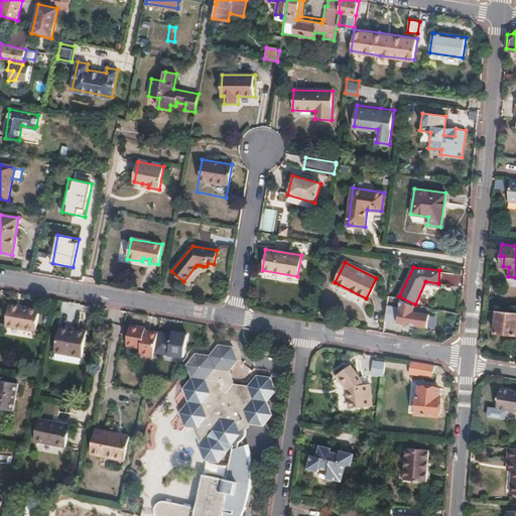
[(11,304),(6,326),(36,331),(40,309),(11,304)]
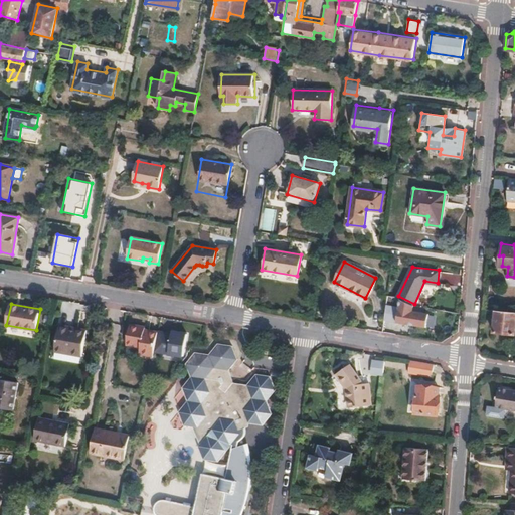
[(514,311),(496,310),(494,331),(514,333),(514,311)]
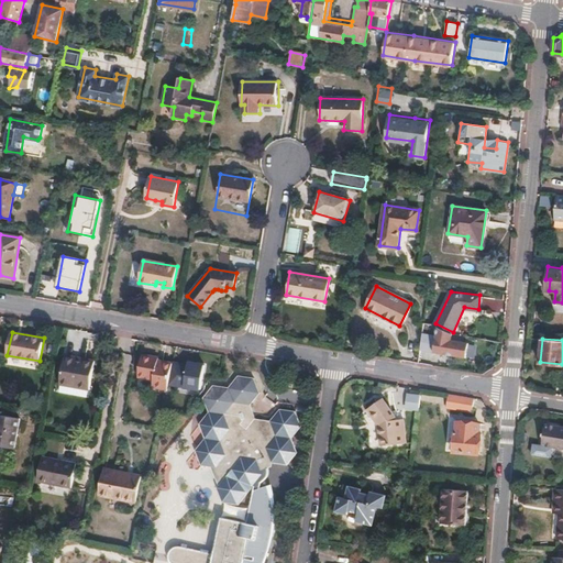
[(150,386),(167,389),(172,364),(157,362),(157,359),(142,355),(138,377),(151,379),(150,386)]
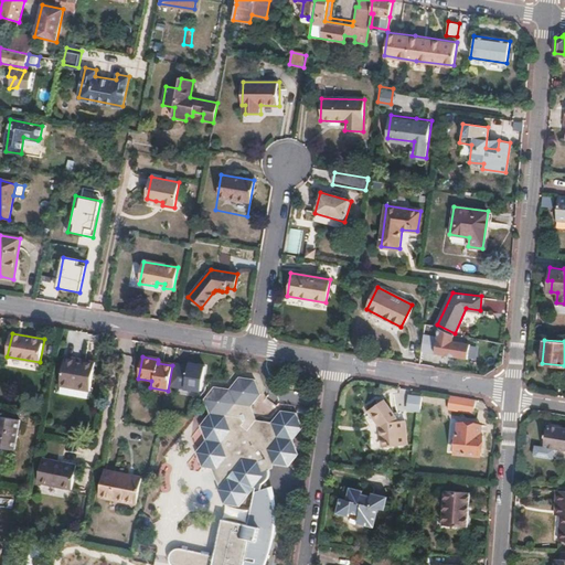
[(63,386),(62,394),(89,398),(91,391),(93,391),(97,363),(86,362),(85,365),(66,362),(62,386),(63,386)]
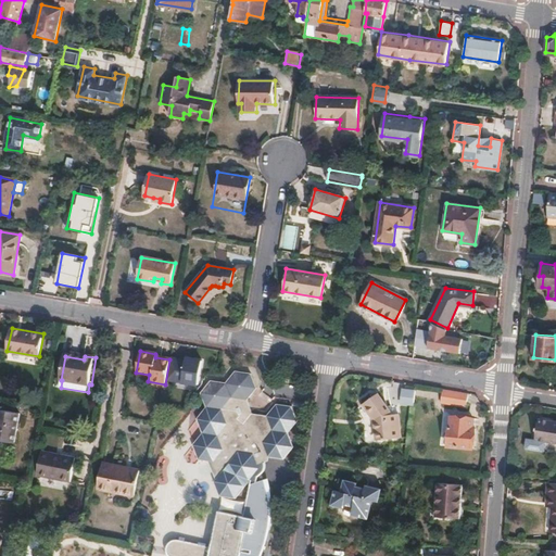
[(178,359),(175,379),(197,383),(201,362),(186,358),(186,361),(178,359)]
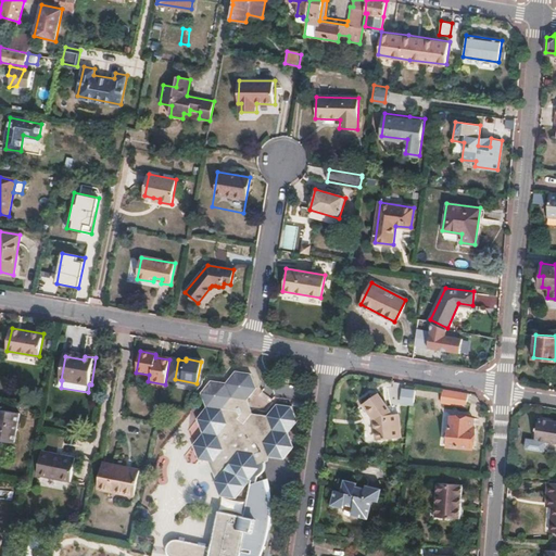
[(402,388),(401,404),(415,405),(416,389),(402,388)]
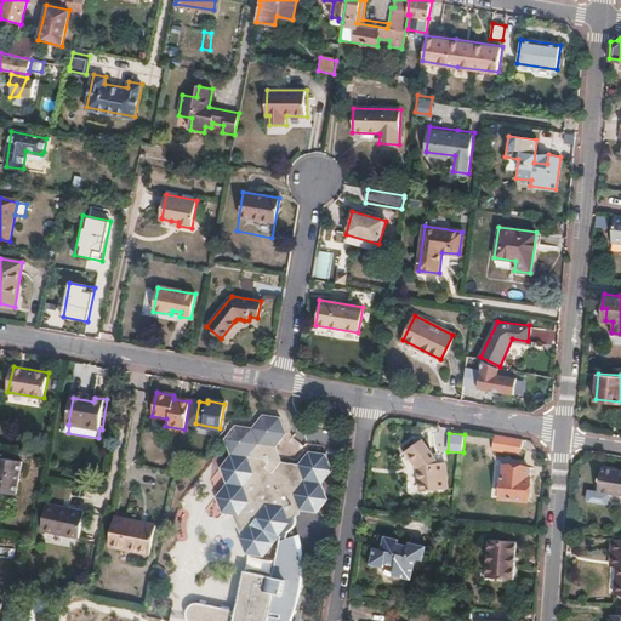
[(523,439),(491,433),(490,438),(494,438),(491,453),(495,453),(495,455),(505,456),(505,451),(519,454),(520,450),(524,450),(525,442),(523,440),(523,439)]
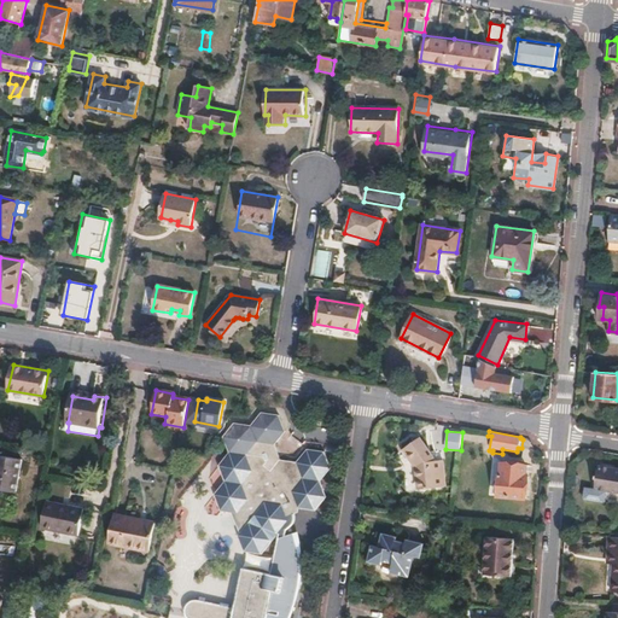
[(436,462),(436,458),(433,455),(421,438),(406,450),(419,470),(420,489),(447,488),(444,461),(436,462)]
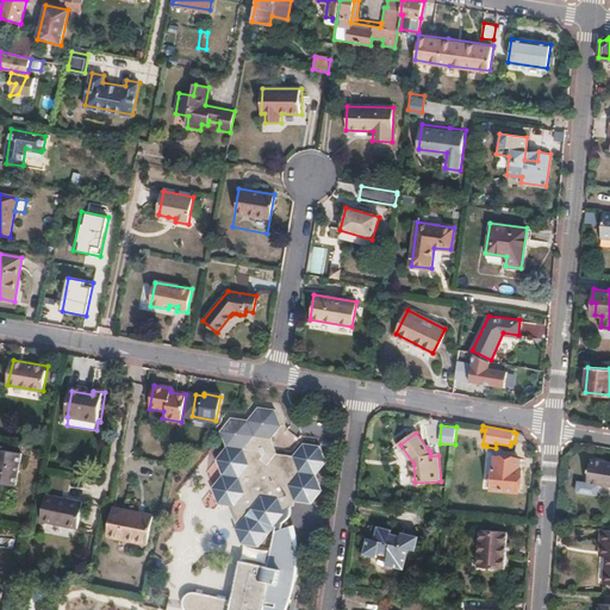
[(280,609),(281,609),(287,609),(291,592),(293,583),(294,568),(294,553),(293,539),(291,529),(280,530),(282,518),(284,516),(287,515),(290,512),(290,510),(290,506),(288,502),(293,499),(299,499),(310,502),(307,495),(319,483),(316,473),(312,466),(324,455),(321,444),(304,441),(292,454),(275,452),(265,465),(257,459),(262,454),(260,448),(226,442),(221,449),(226,465),(222,471),(216,477),(222,493),(217,500),(229,502),(243,505),(244,511),(236,521),(234,523),(240,539),(256,543),(271,526),(274,522),(274,526),(266,565),(244,559),(236,599),(231,598),(198,591),(194,590),(191,591),(188,591),(186,592),(184,595),(182,598),(182,602),(184,605),(185,608),(187,609),(280,609)]
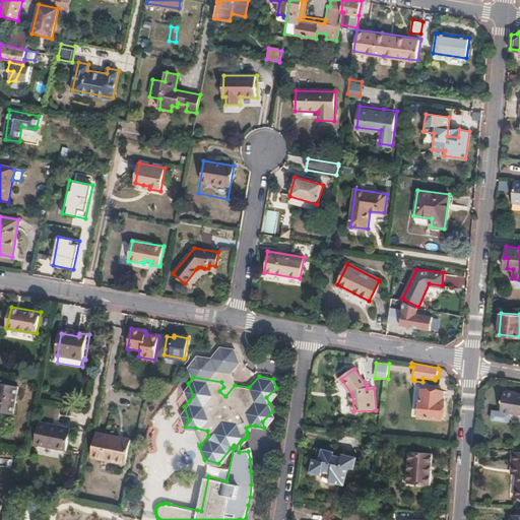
[(0,383),(0,412),(13,415),(18,388),(0,383)]
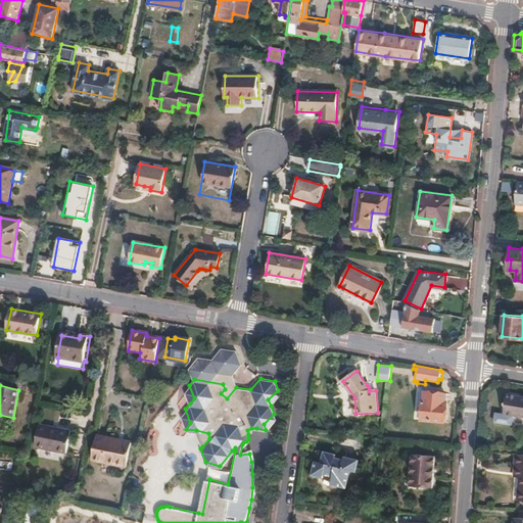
[(194,398),(189,385),(185,390),(190,403),(194,398)]
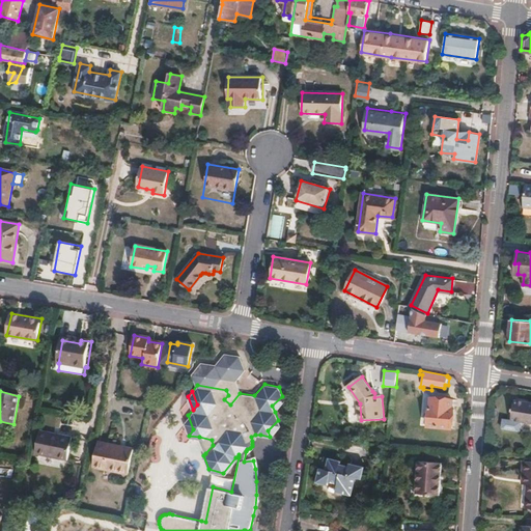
[(272,406),(275,412),(284,401),(282,396),(272,406)]
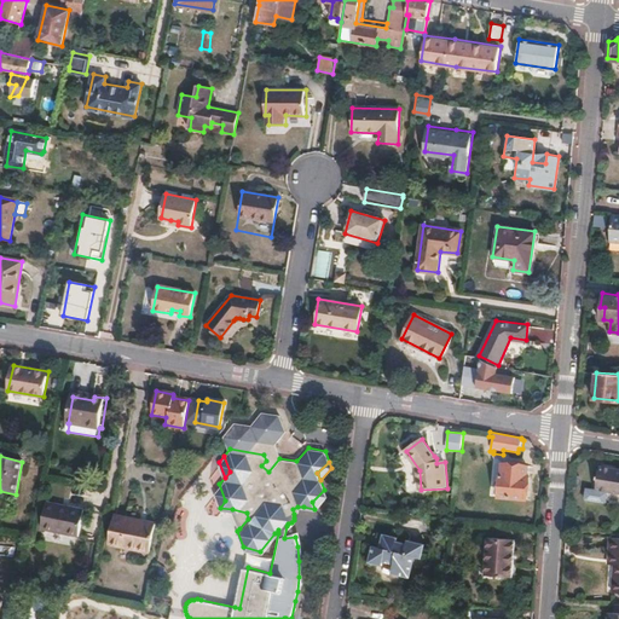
[(501,474),(499,497),(527,499),(530,476),(526,476),(527,466),(503,464),(502,474),(501,474)]
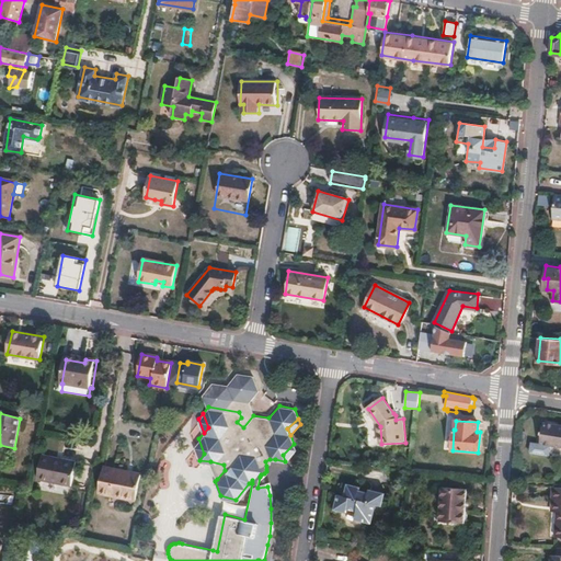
[(560,425),(546,423),(542,444),(553,446),(560,447),(560,425)]
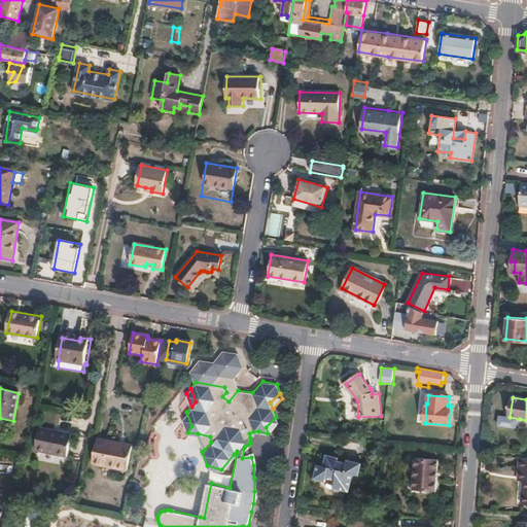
[(191,426),(186,412),(182,417),(187,432),(191,426)]
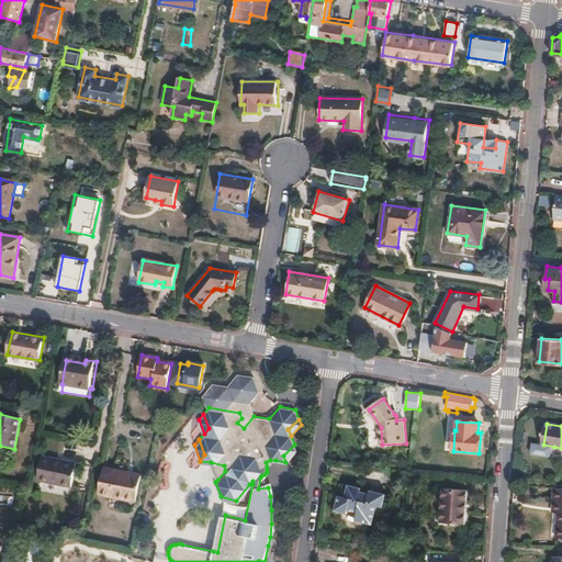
[(543,445),(535,444),(532,454),(552,458),(554,447),(543,445)]
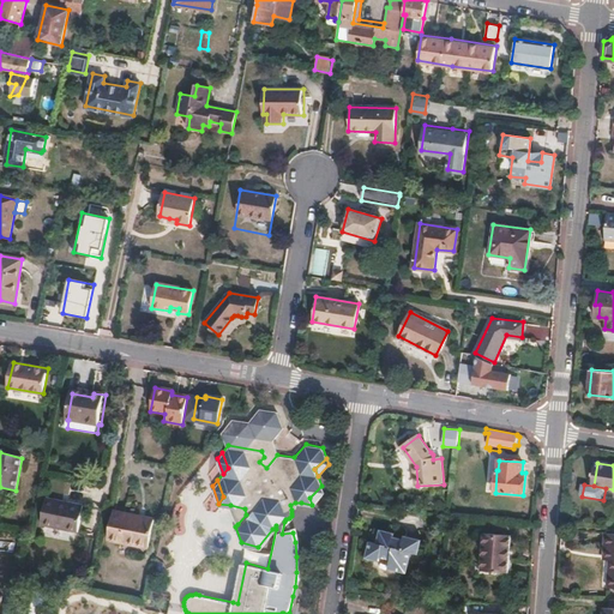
[(309,498),(312,505),(324,493),(321,486),(309,498)]
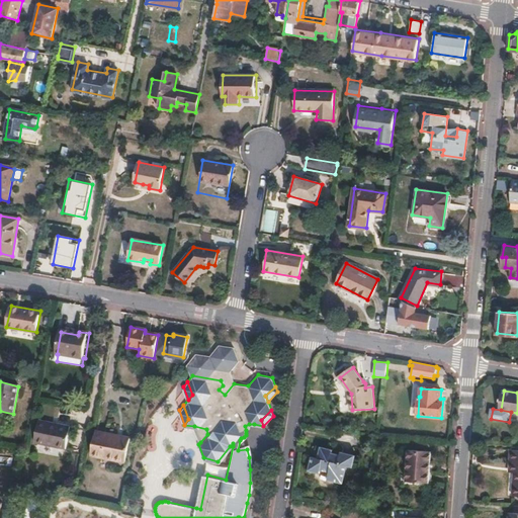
[(39,420),(34,442),(72,450),(77,428),(39,420)]
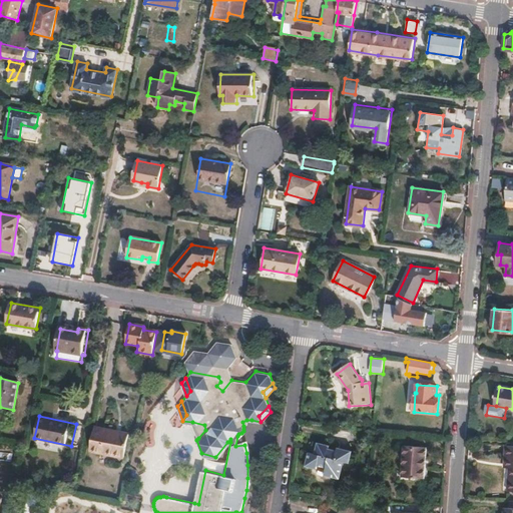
[(204,425),(192,422),(198,438),(205,430),(204,425)]
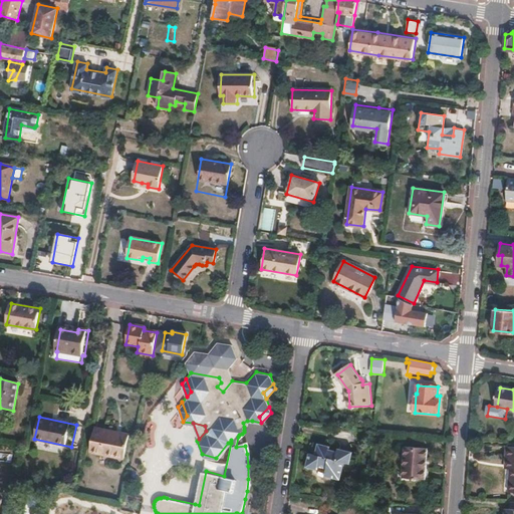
[(94,429),(89,451),(123,458),(129,436),(94,429)]
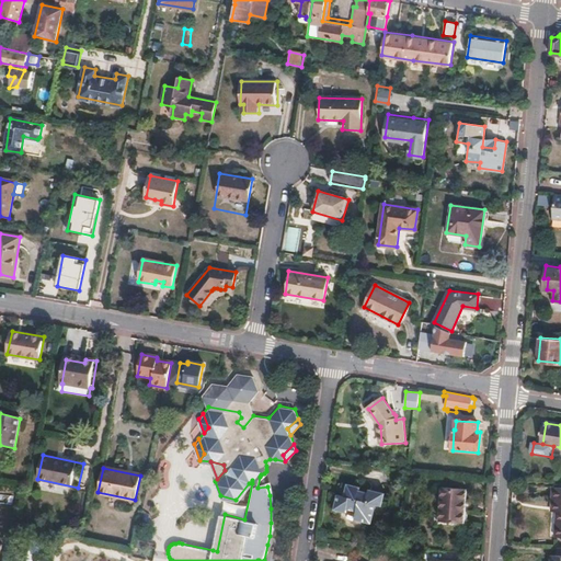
[(341,485),(338,499),(343,500),(346,487),(341,485)]
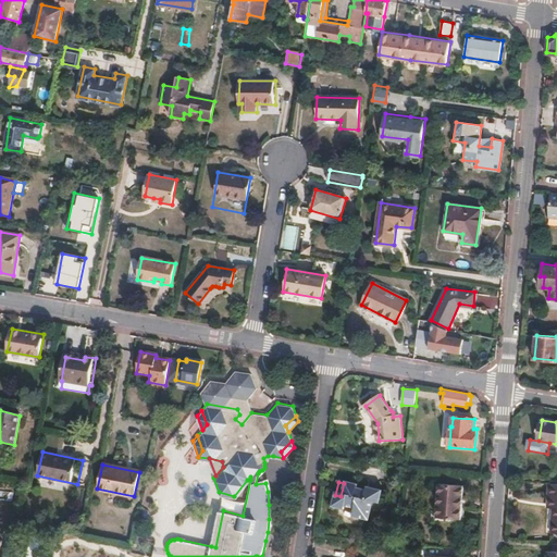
[(556,483),(549,482),(547,502),(554,503),(553,508),(551,533),(556,533),(556,483)]
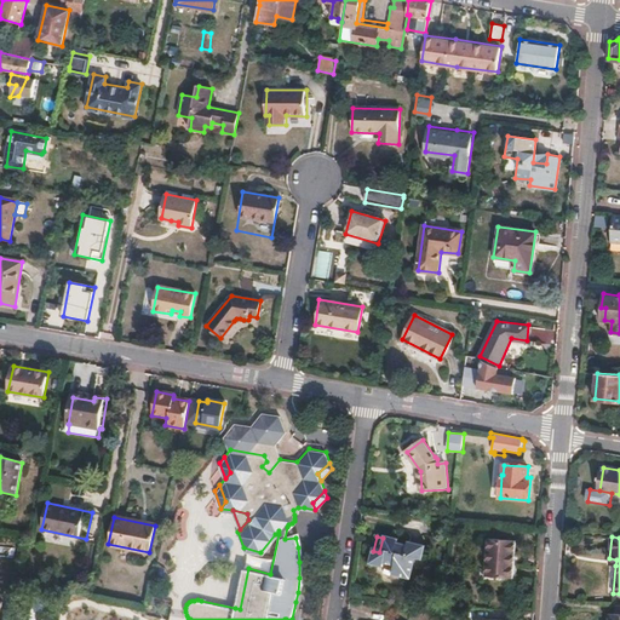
[(379,552),(373,551),(368,567),(382,570),(383,567),(395,570),(394,578),(409,581),(415,561),(422,563),(425,549),(408,544),(407,549),(396,546),(397,541),(383,538),(379,552)]
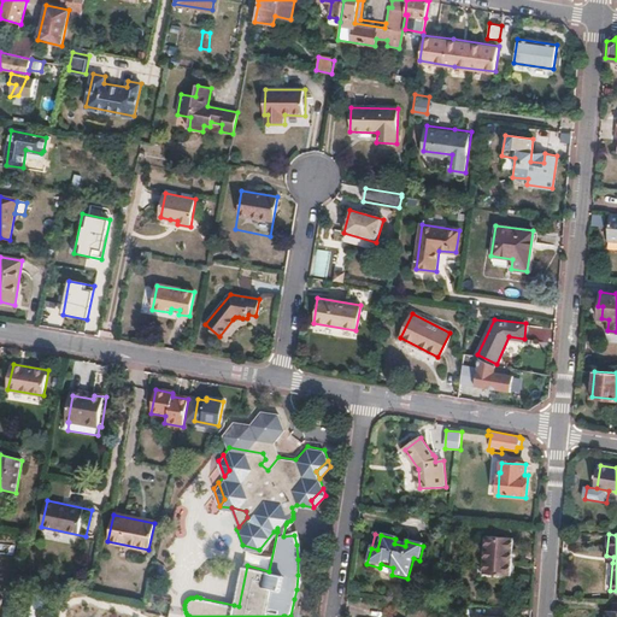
[(487,535),(483,575),(510,576),(513,538),(487,535)]
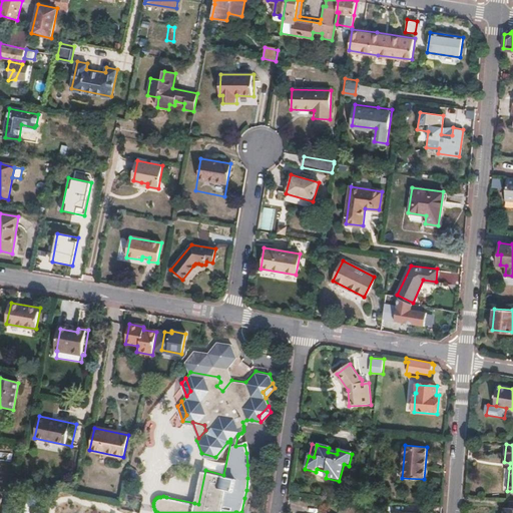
[(0,460),(12,462),(12,452),(0,451),(0,460)]
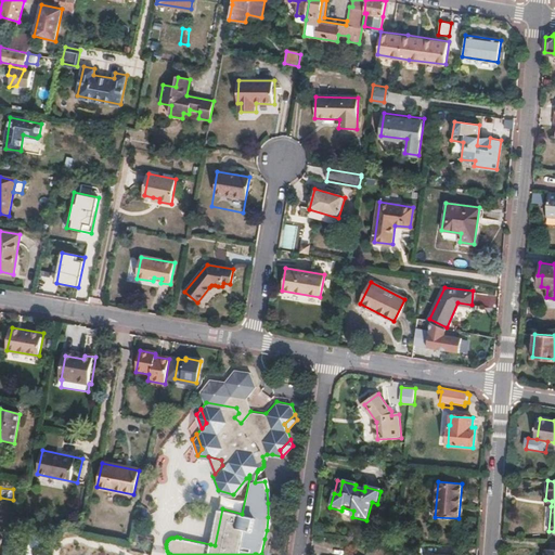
[(215,545),(222,508),(218,508),(210,544),(215,545)]
